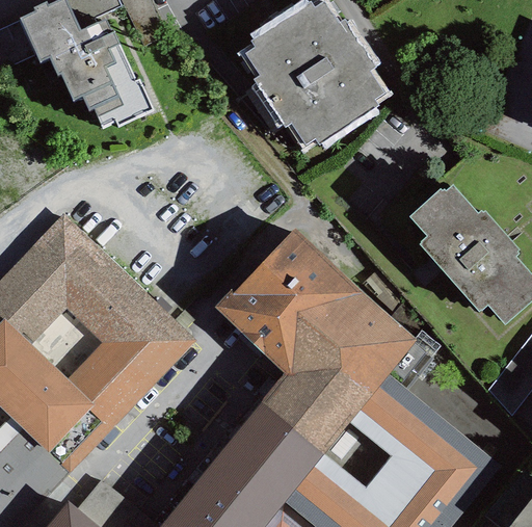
[(36,9),(21,16),(40,58),(48,54),(56,73),(58,72),(70,99),(80,95),(86,109),(90,106),(100,127),(114,121),(116,124),(153,108),(139,78),(136,80),(113,29),(111,30),(105,17),(79,28),(67,0),(50,0),(48,1),(46,0),(43,0),(34,4),(36,9)]
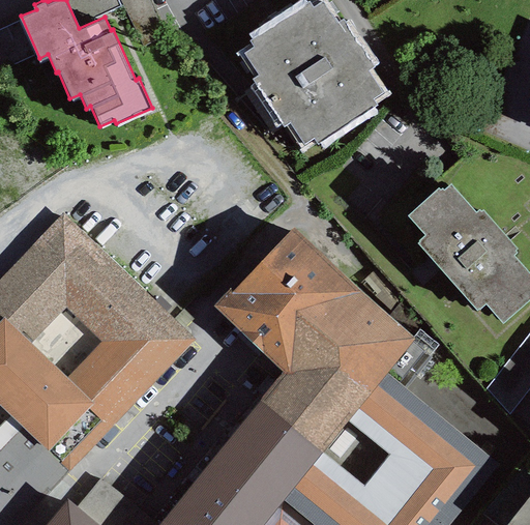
[(308,1),(249,40),(254,47),(244,53),(259,75),(252,79),(284,126),(290,122),(304,144),(314,138),(318,144),(377,105),(373,98),(383,92),(367,69),(374,66),(343,19),(336,22),(321,0),(313,6),(308,1)]
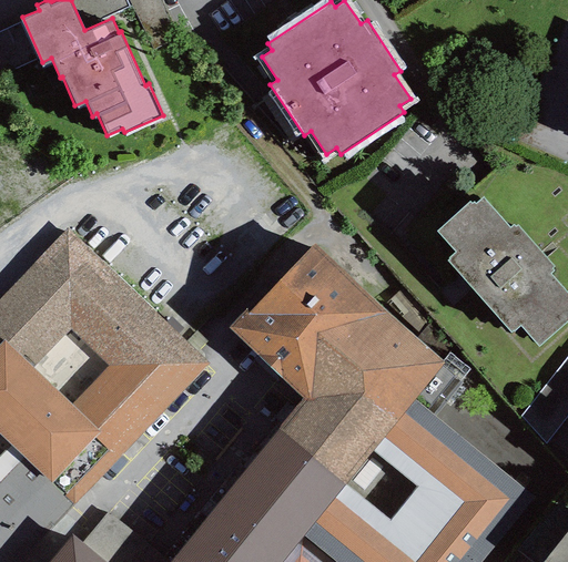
[(469,201),(436,230),(455,251),(446,258),(510,331),(520,324),(538,345),(567,318),(567,286),(554,269),(551,267),(554,265),(517,223),(515,225),(513,223),(509,226),(483,196),(475,202),(473,200),(470,202),(469,201)]
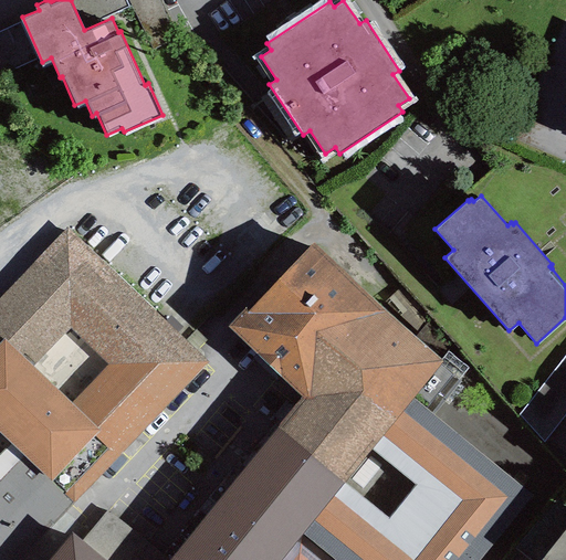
[(209,367),(66,233),(0,302),(0,435),(9,444),(74,504),(209,367)]
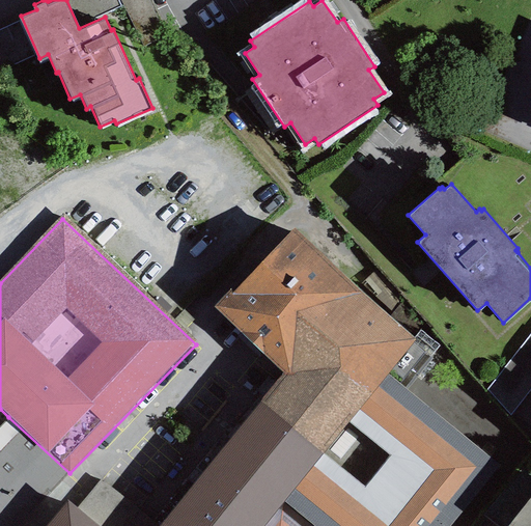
[(229,289),(213,308),(285,371),(260,400),(322,454),(386,375),(417,339),(289,228),(233,293),(229,289)]
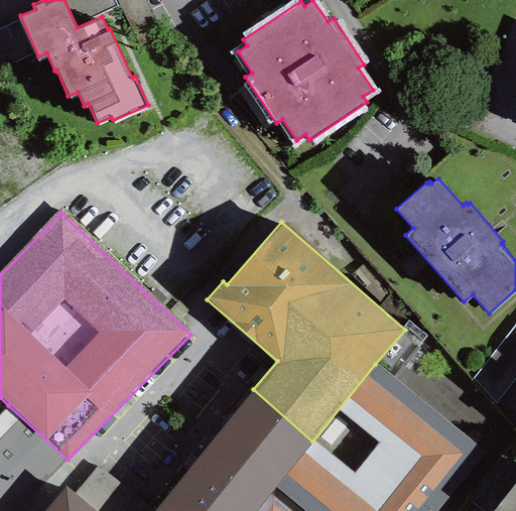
[(438,510),(486,455),(375,364),(312,441),(254,510),(438,510)]
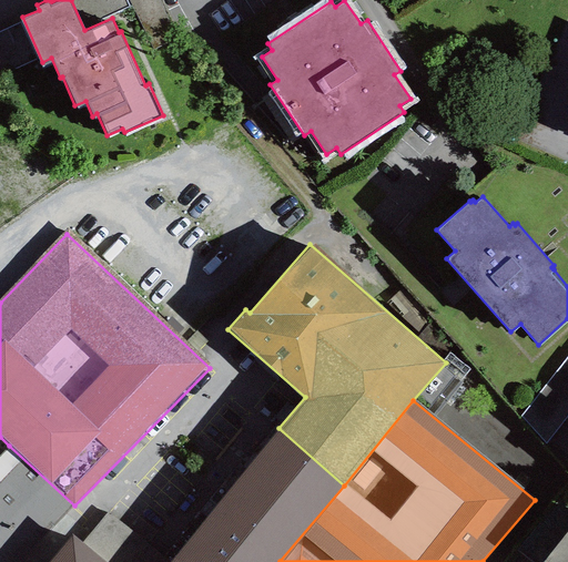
[(105,561),(72,534),(49,561),(280,561),(344,486),(279,428),(166,561),(105,561)]
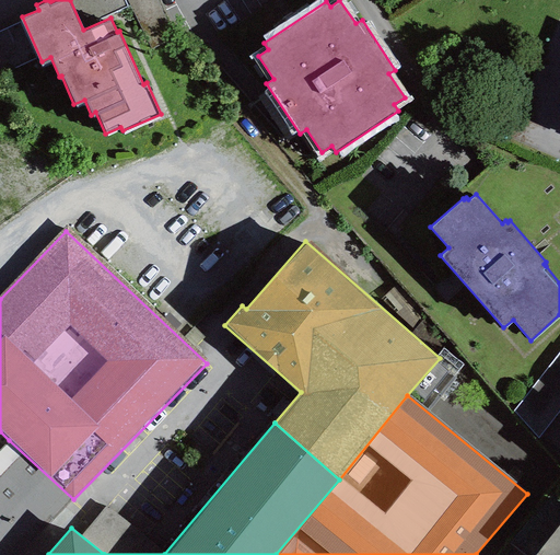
[(9,440),(0,450),(0,554),(22,554),(73,499),(9,440)]
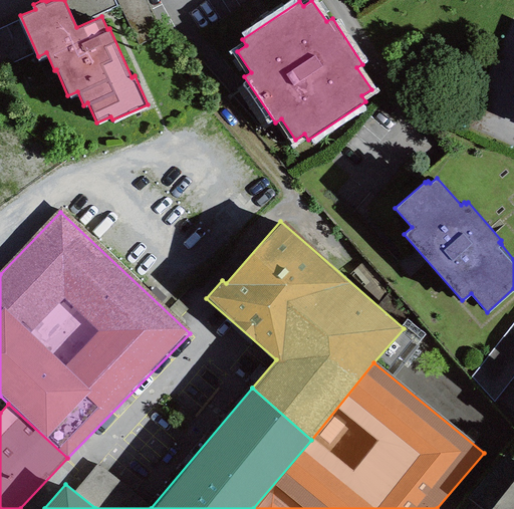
[(513,508),(513,477),(490,507),(492,508),(513,508)]
